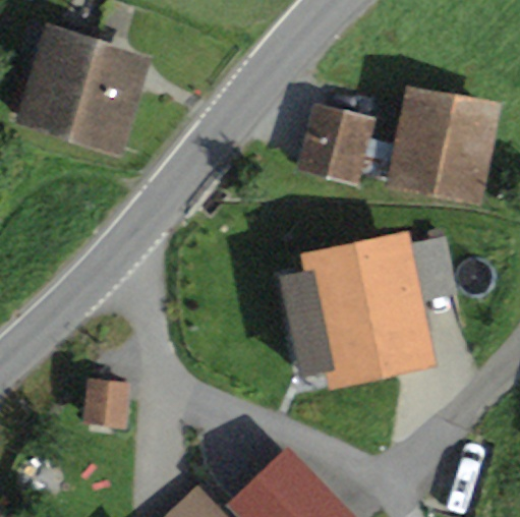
[(154,56),(45,23),(15,124),(124,157),(154,56)]
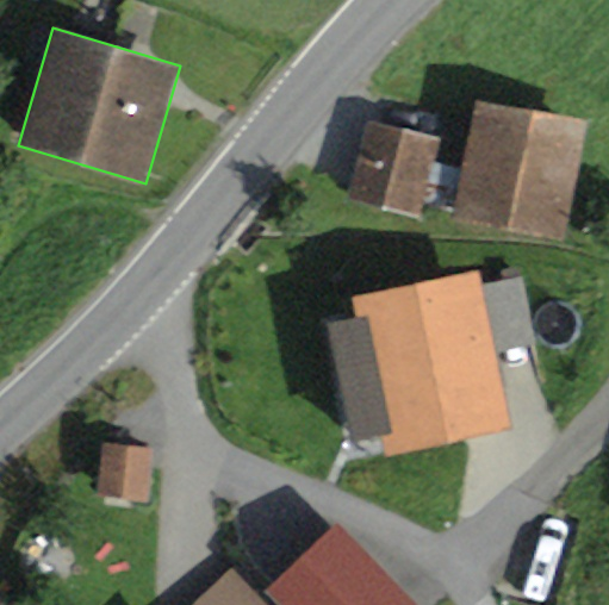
[(585,122),(474,100),(463,164),(453,211),(452,218),(563,239),(585,122)]
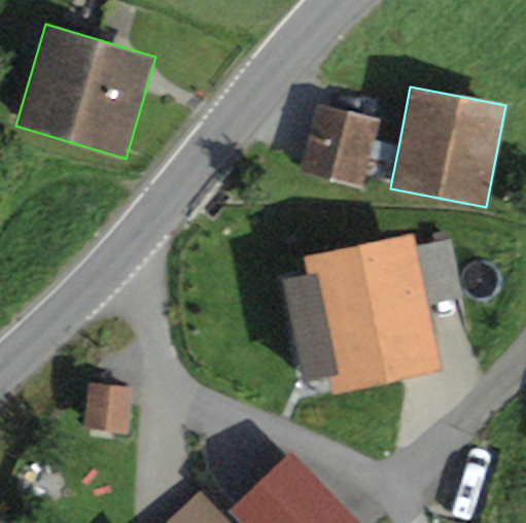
[(381,116),(318,101),(300,172),(363,187),(365,177),(391,182),(399,142),(376,137),(381,116)]
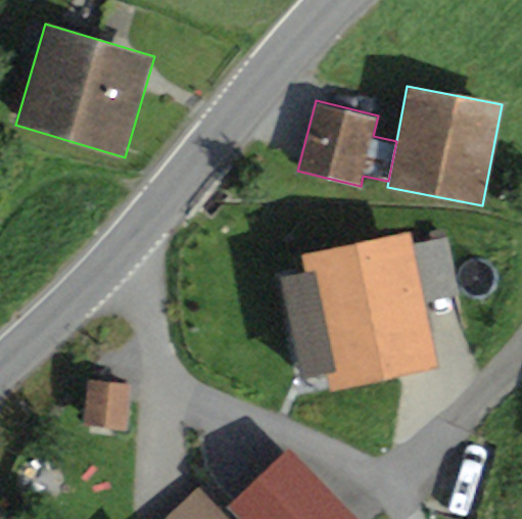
[(408,231),(300,255),(304,274),(279,280),(301,379),(325,374),(329,392),(439,368),(408,231)]
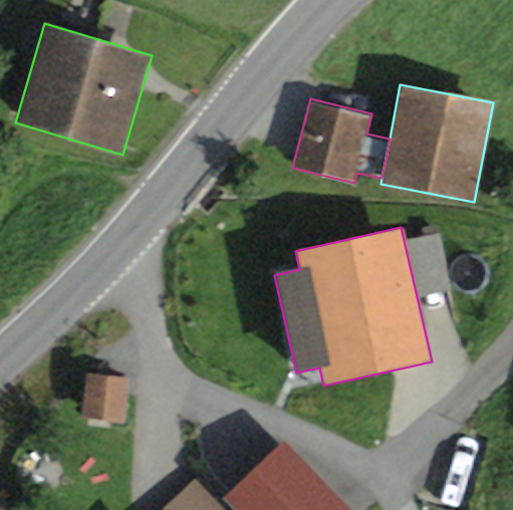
[(129,375),(84,371),(80,418),(124,421),(129,375)]
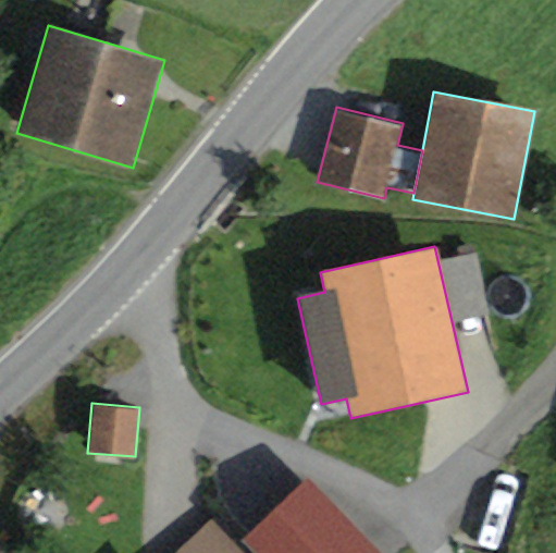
[(213,507),(165,552),(382,552),(309,476),(244,539),(213,507)]
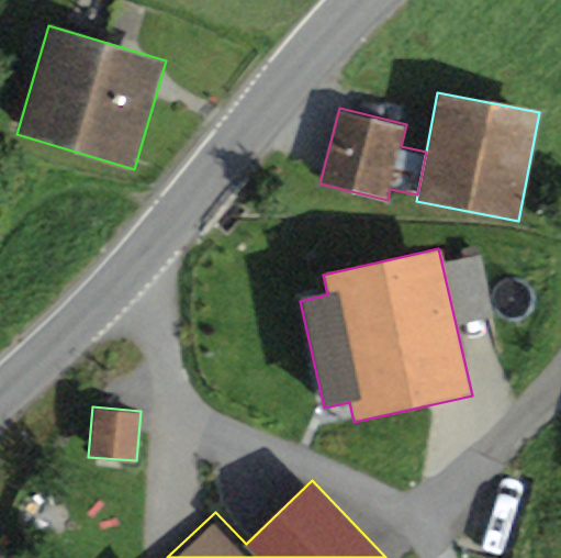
All buildings are outlined.
